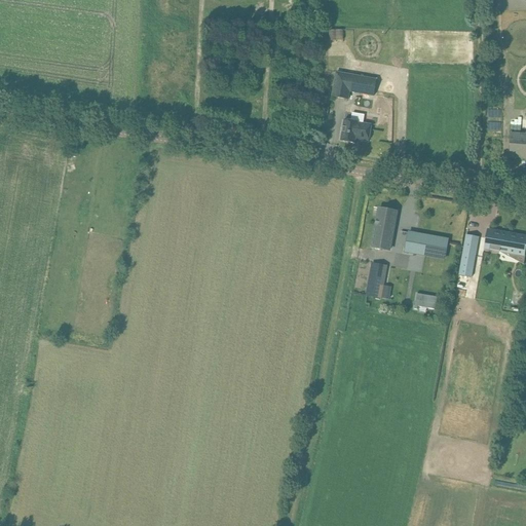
[(329,30),(329,40),(343,40),(343,30),(329,30)]
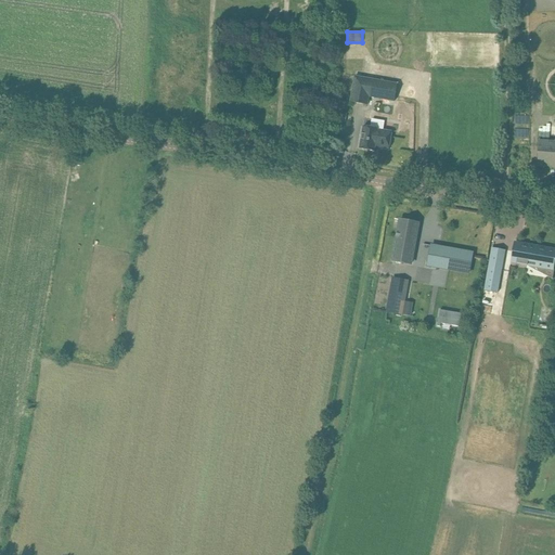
[(359,73),(359,59),(345,59),(345,73),(359,73)]
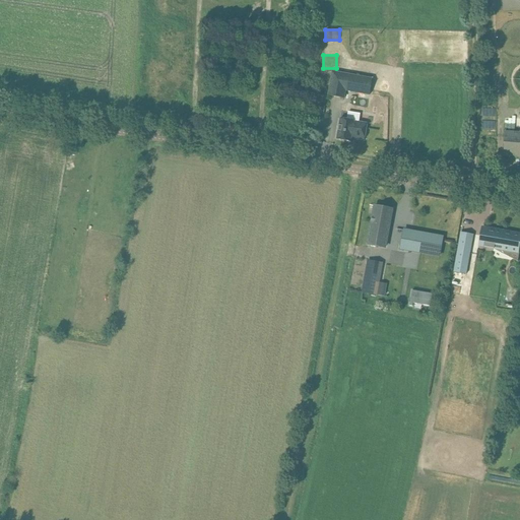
[(328,95),(344,99),(345,90),(370,94),(373,79),(332,72),(328,95)]
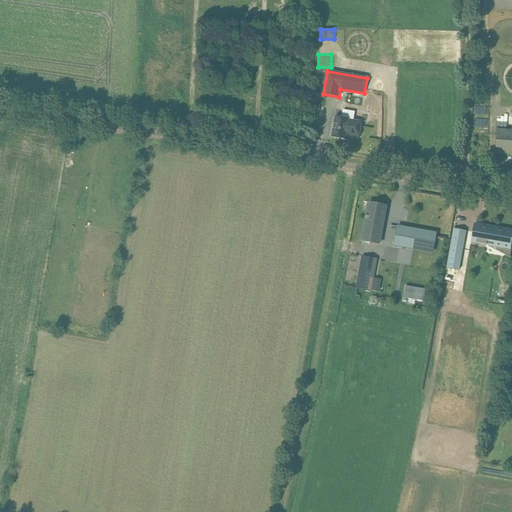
[(335,117),(332,137),(345,140),(346,135),(359,137),(362,122),(353,120),(354,113),(342,111),(341,118),(335,117)]
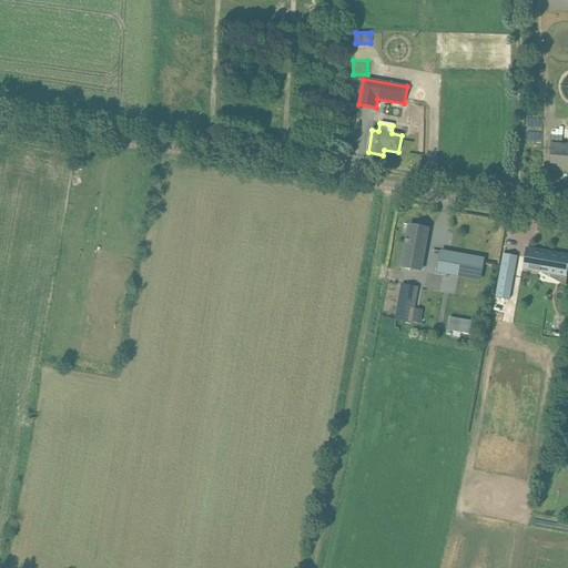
[(550,170),(567,171),(567,144),(553,144),(550,170)]
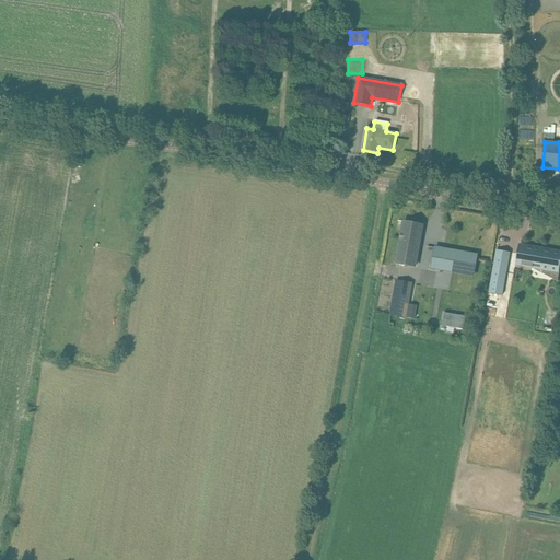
[(404,222),(401,233),(396,264),(415,267),(422,225),(404,222)]
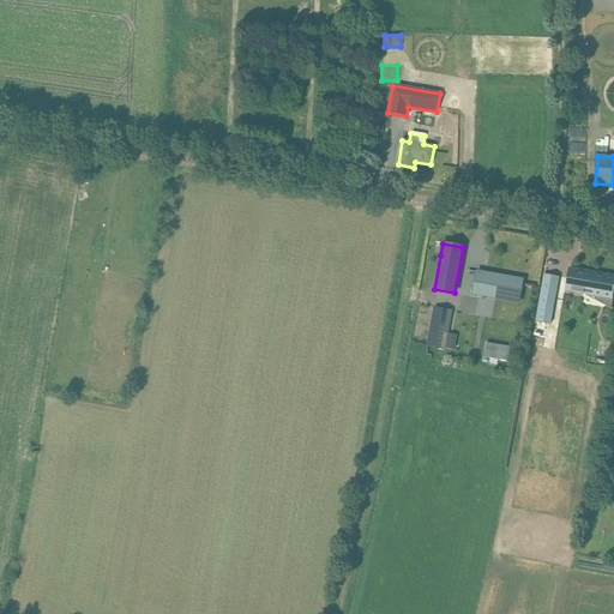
[(569,271),(566,292),(583,294),(584,290),(613,295),(613,293),(613,287),(613,275),(597,272),(596,276),(569,271)]
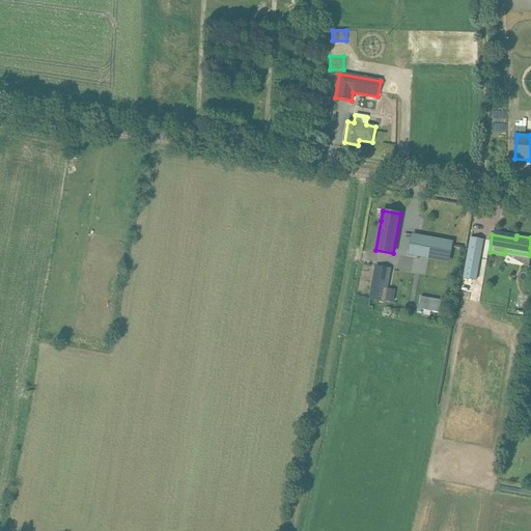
[(413,235),(410,254),(449,261),(452,243),(413,235)]
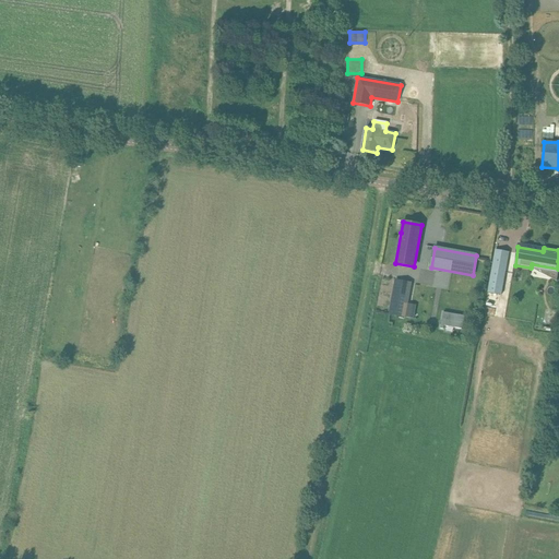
[(496,250),(488,293),(501,295),(499,294),(501,282),(503,282),(506,272),(509,252),(496,250)]
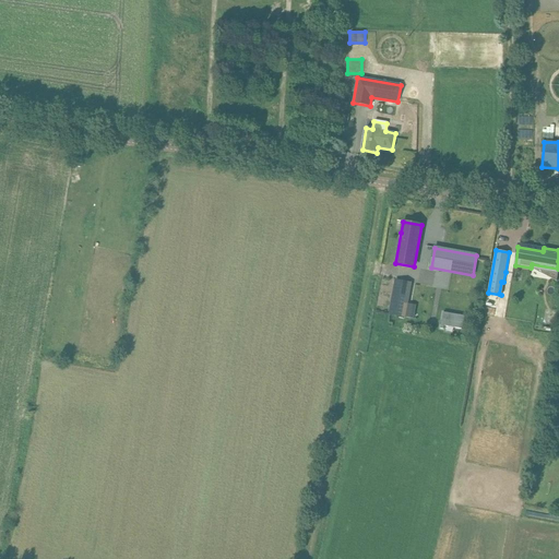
[(411,283),(396,281),(390,314),(405,317),(411,283)]
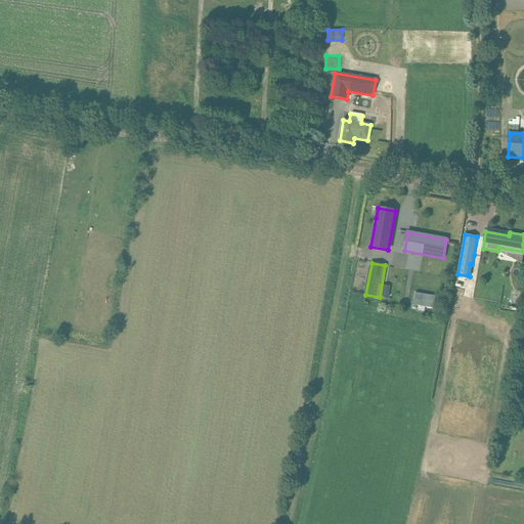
[(417,292),(413,307),(416,307),(417,304),(434,307),(436,295),(417,292)]
